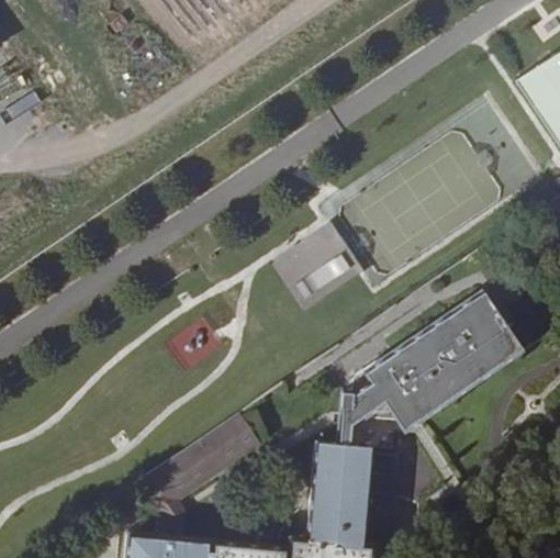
[(559,49),(532,69),(559,109),(559,49)]
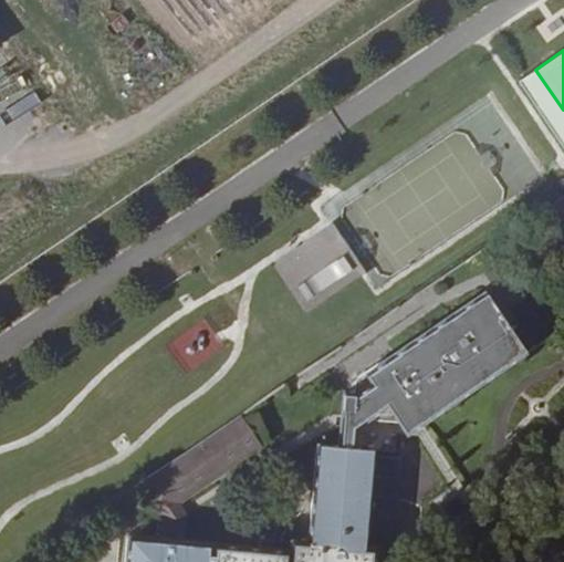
[(346,252),(300,281),(310,297),(356,267),(346,252)]
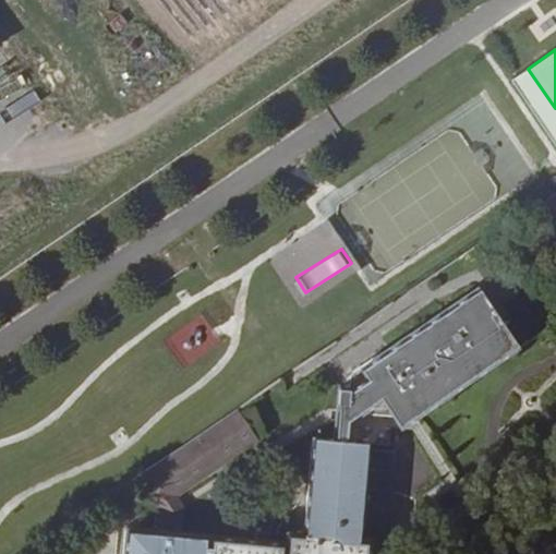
[(347,394),(336,394),(333,445),(349,446),(351,418),(415,422),(516,354),(475,296),(347,382),(347,394)]
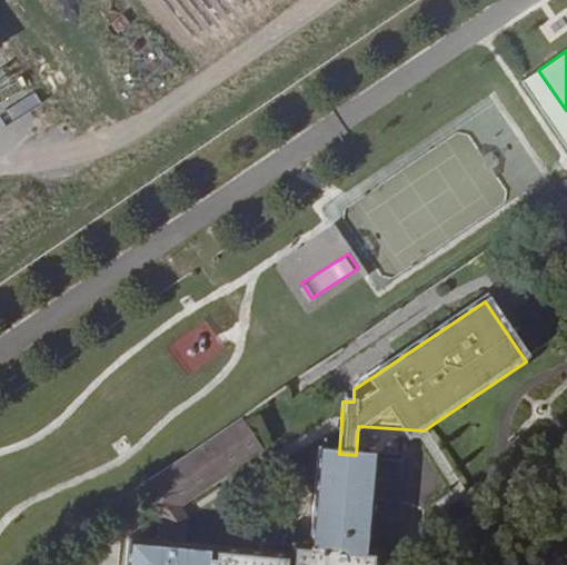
[(161,522),(266,449),(246,419),(140,491),(161,522)]
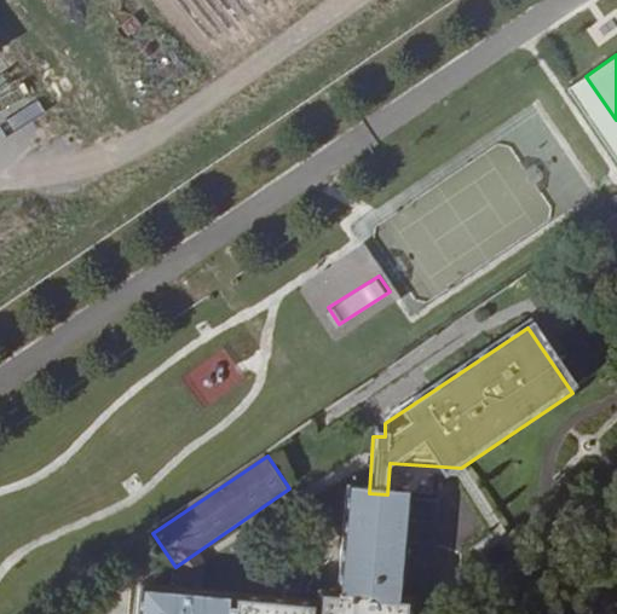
[(401,602),(410,496),(387,494),(369,493),(346,491),(338,597),(318,596),(318,607),(142,589),(138,613),(409,613),(411,603),(401,602)]
